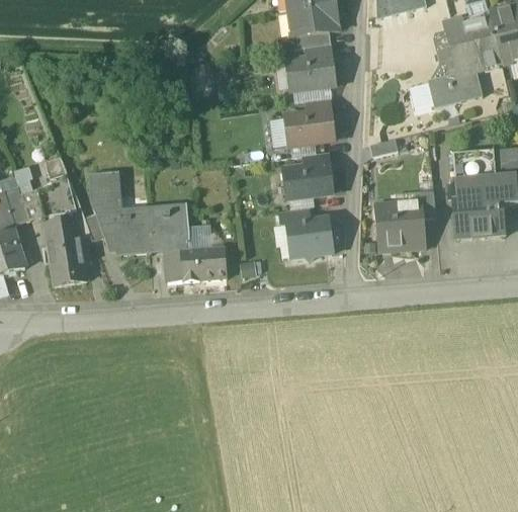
[(285,0),(290,36),(292,36),(329,31),(339,29),(334,0),(285,0)]
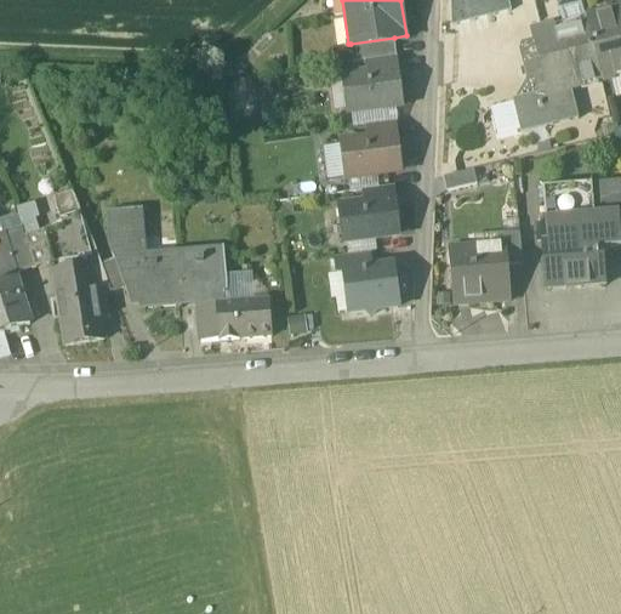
[(450,0),(451,21),(511,6),(510,0),(450,0)]
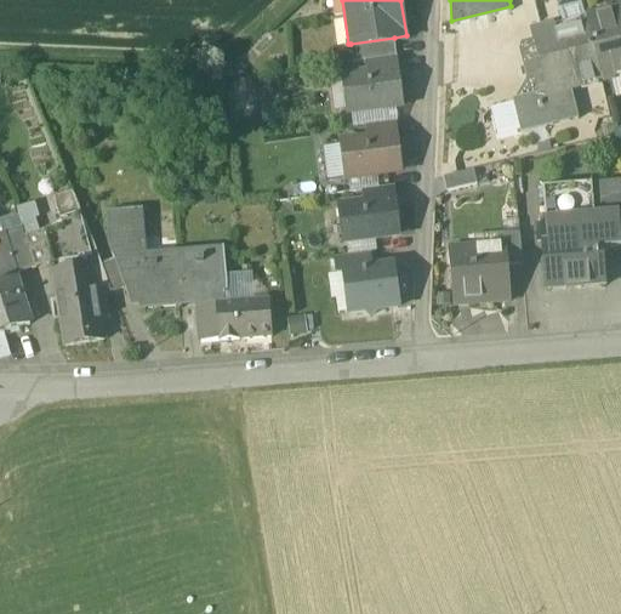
[(558,4),(564,23),(587,17),(585,13),(580,0),(575,0),(558,4)]
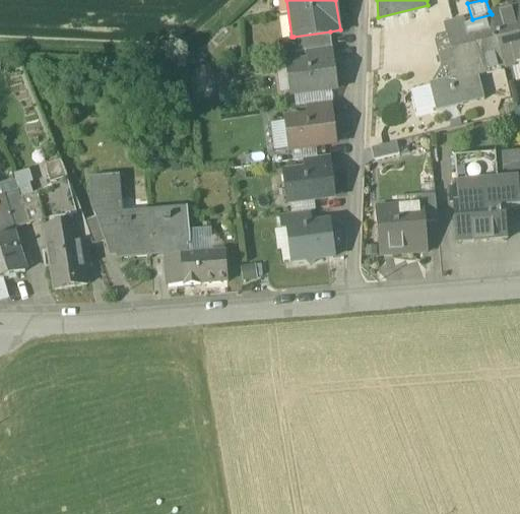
[(490,11),(492,14),(504,63),(512,61),(519,59),(519,3),(496,10),(496,9),(490,11)]
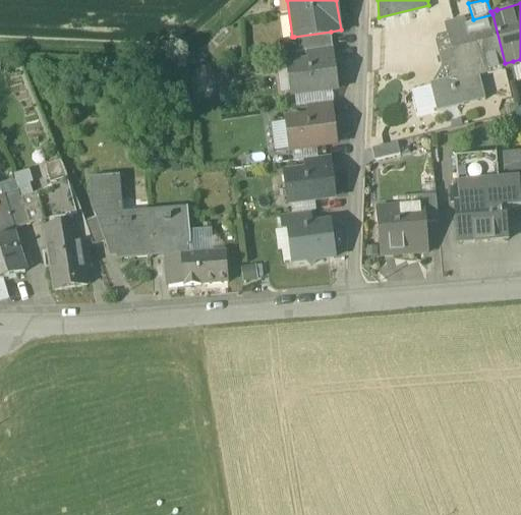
[(504,63),(505,63),(493,14),(473,19),(447,25),(459,72),(429,79),(430,81),(437,105),(437,107),(485,96),(478,69),(504,64),(504,63)]
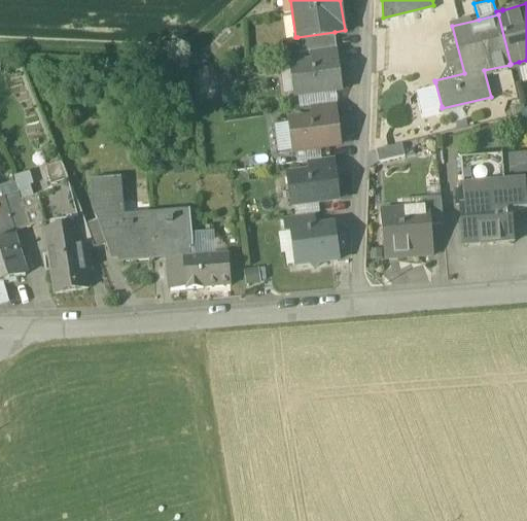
[(338,59),(337,45),(335,32),(297,37),(300,50),(312,48),(313,61),(336,58),(336,59),(338,59)]
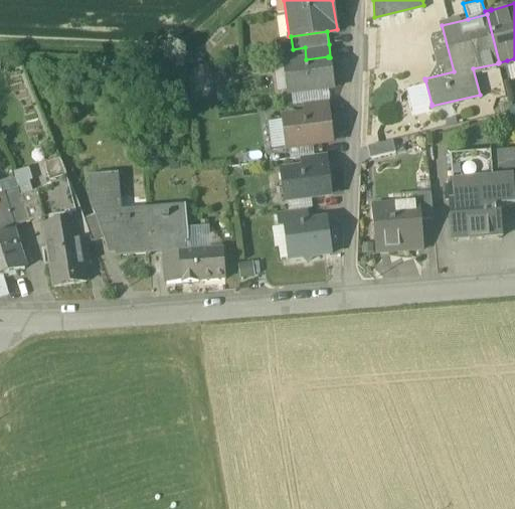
[(289,85),(290,90),(291,90),(327,85),(332,85),(328,57),(328,56),(306,59),(286,62),(286,64),(289,85)]
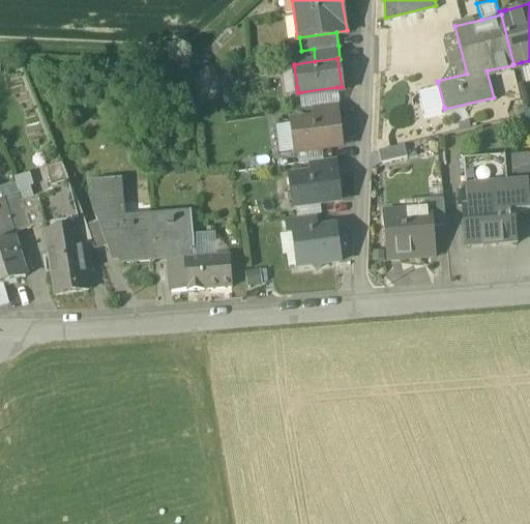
[(297,87),(294,66),(283,67),(286,89),(297,87)]
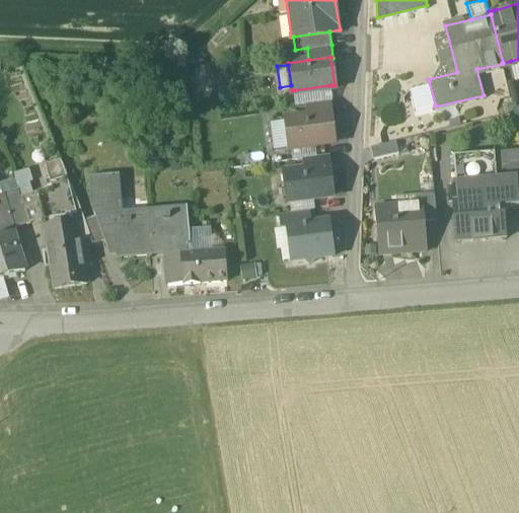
[(435,104),(429,81),(410,85),(416,110),(435,104)]
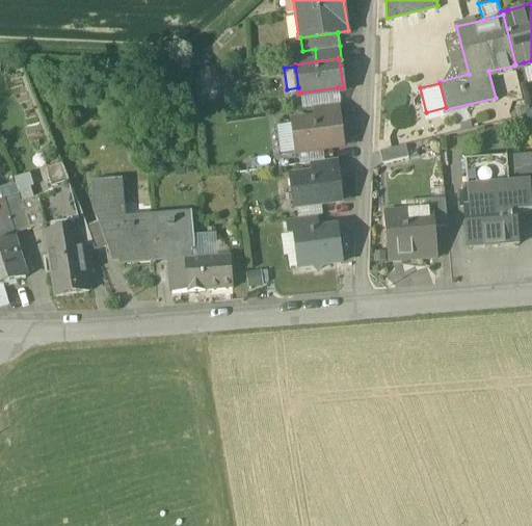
[(315,105),(340,102),(338,87),(300,93),(302,106),(315,105)]
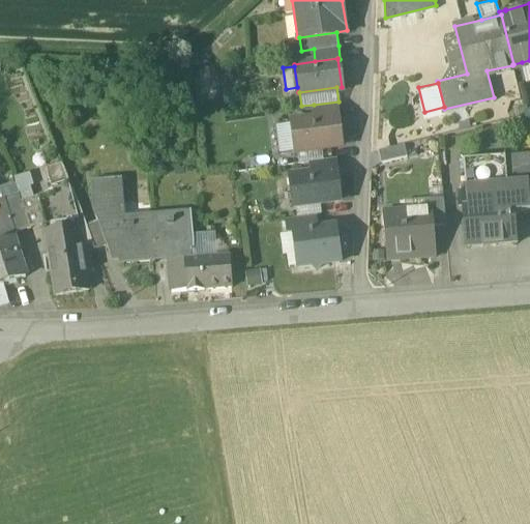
[(314,105),(315,117),(335,114),(335,115),(340,115),(339,102),(314,105)]
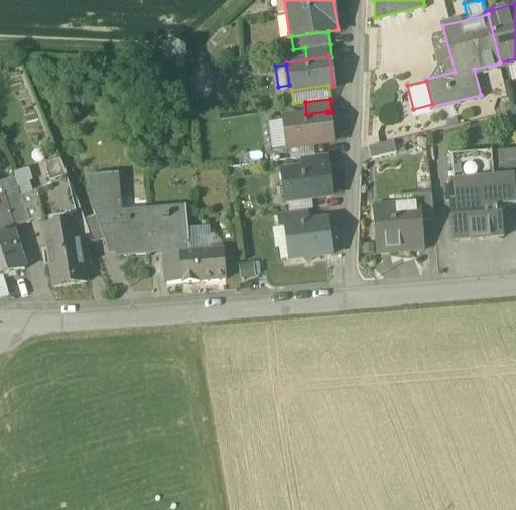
[(284,117),(288,144),(289,144),(313,141),(331,139),(327,112),(327,111),(306,114),(284,117)]
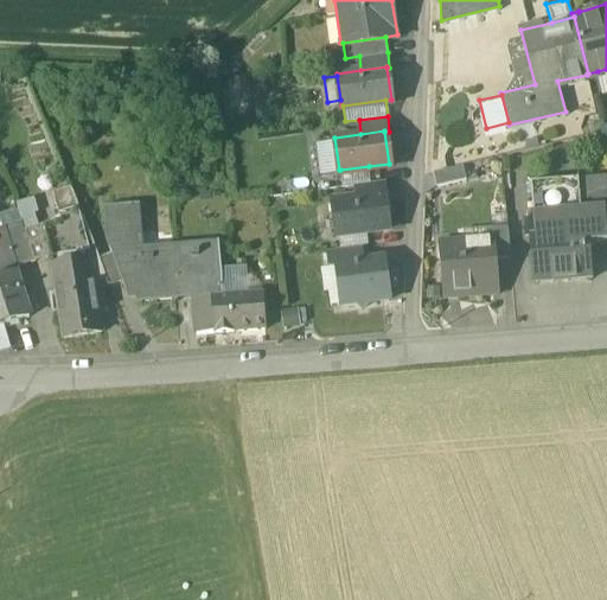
[(339,170),(334,138),(317,140),(320,172),(339,170)]
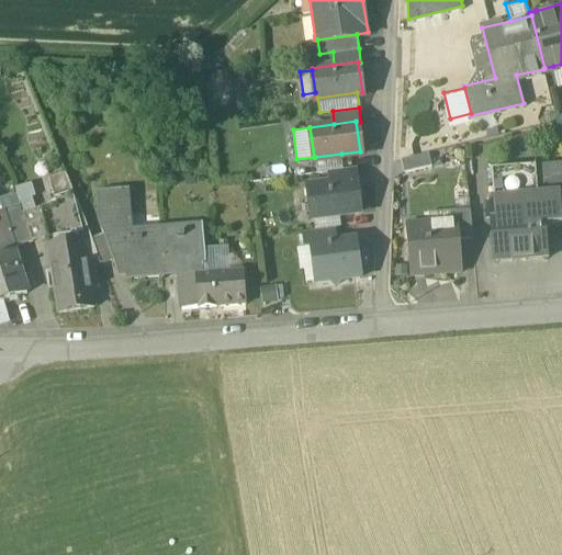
[(401,157),(404,169),(431,162),(428,149),(401,157)]
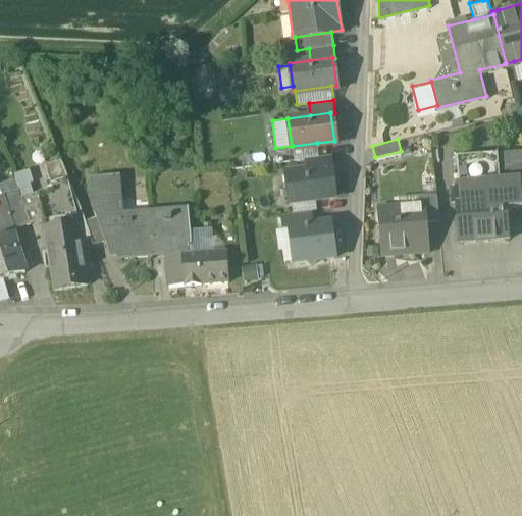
[(318,155),(317,143),(293,146),(294,158),(307,157),(318,155)]
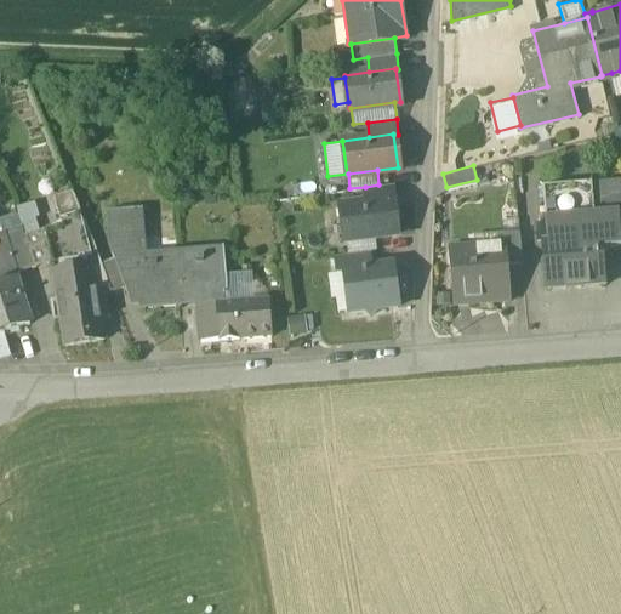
[(620,177),(591,180),(594,214),(620,211),(620,177)]
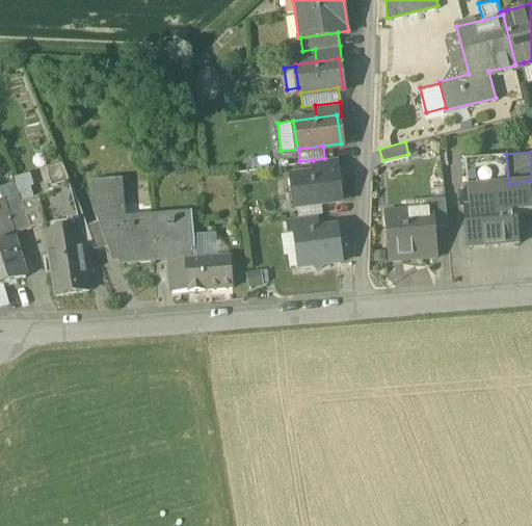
[(510,201),(509,183),(506,154),(466,157),(469,204),(510,201)]
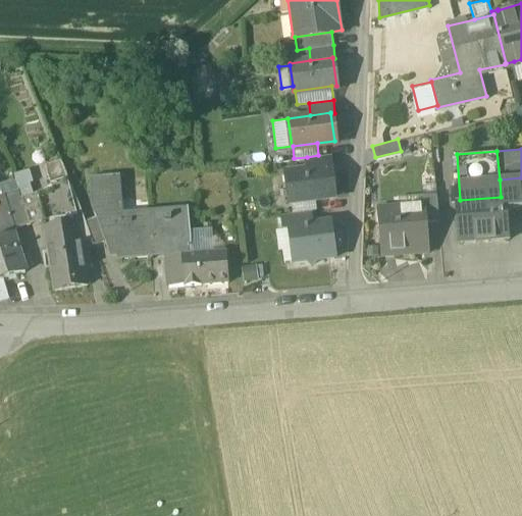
[(307,157),(308,169),(328,166),(328,167),(332,167),(331,154),(318,155),(307,157)]
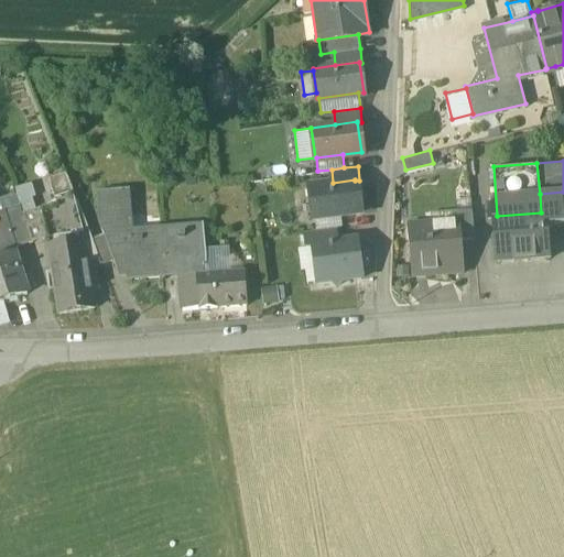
[(51,174),(54,185),(66,182),(63,171),(51,174)]
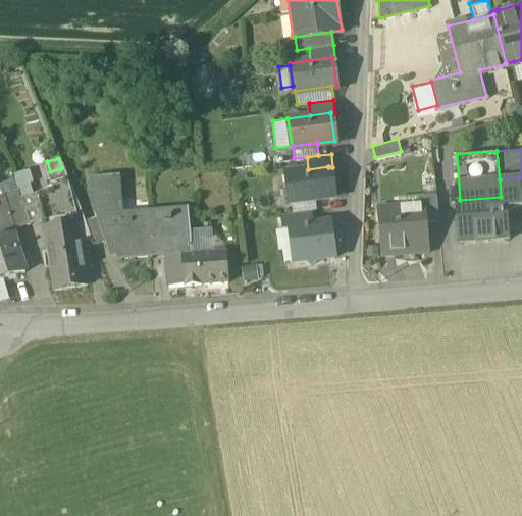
[(285,171),(290,200),(291,200),(315,197),(332,195),(328,167),(328,166),(308,169),(285,171)]
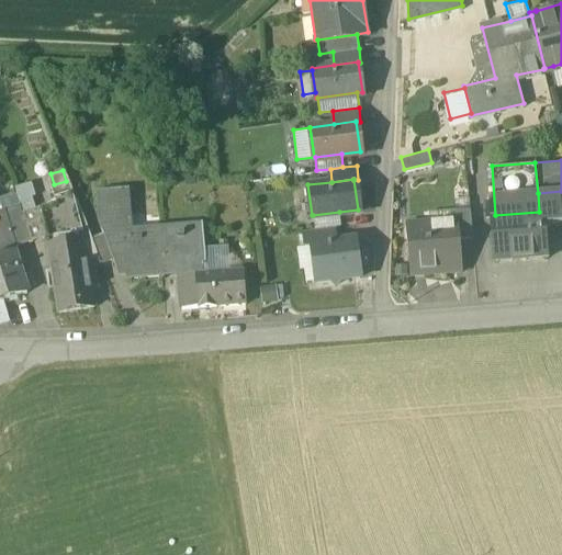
[(18,184),(25,210),(41,204),(33,180),(18,184)]
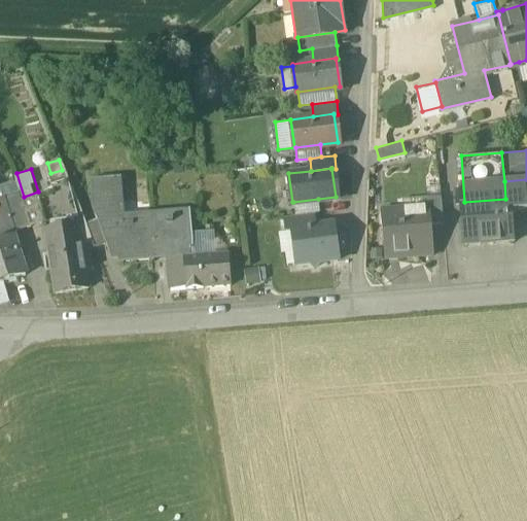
[(22,200),(29,223),(44,218),(53,216),(53,215),(74,208),(67,177),(65,178),(62,170),(50,173),(55,186),(38,192),(24,197),(21,197),(22,200)]
